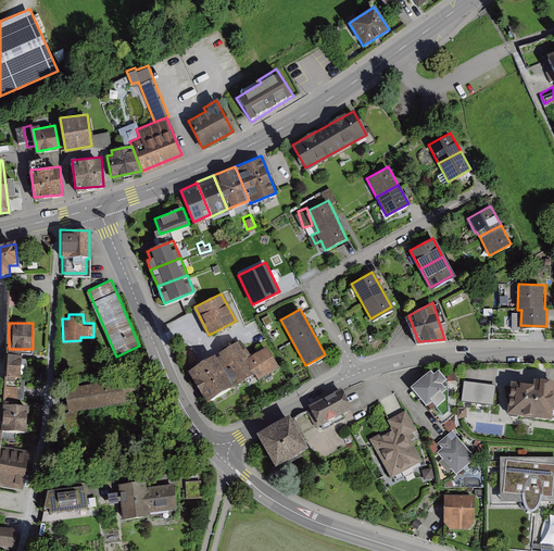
[(239,340),(190,368),(208,399),(252,373),(256,379),(277,366),(265,346),(248,355),(239,340)]
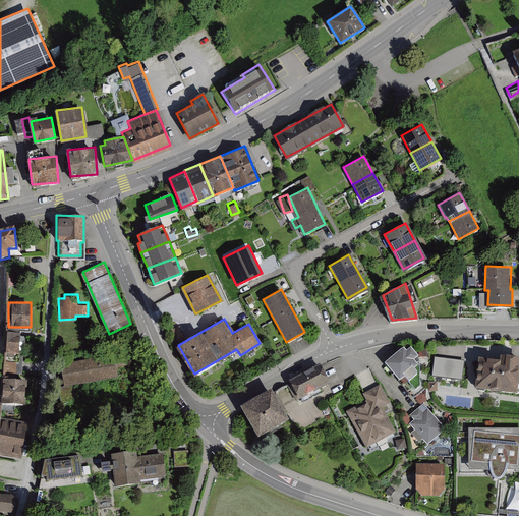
[(19,332),(5,332),(4,355),(18,356),(19,332)]
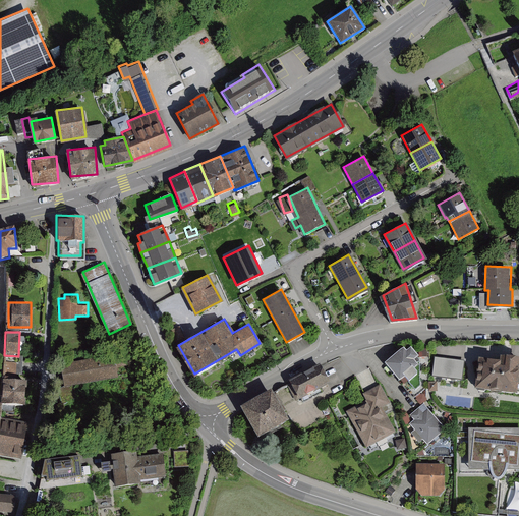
[(402,346),(383,362),(398,380),(417,362),(413,358),(417,354),(410,345),(405,349),(402,346)]
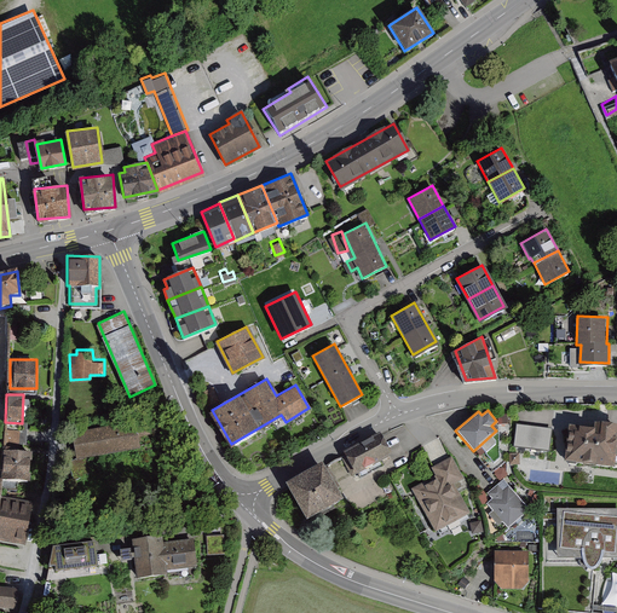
[(517,414),(517,443),(537,443),(536,414),(517,414)]
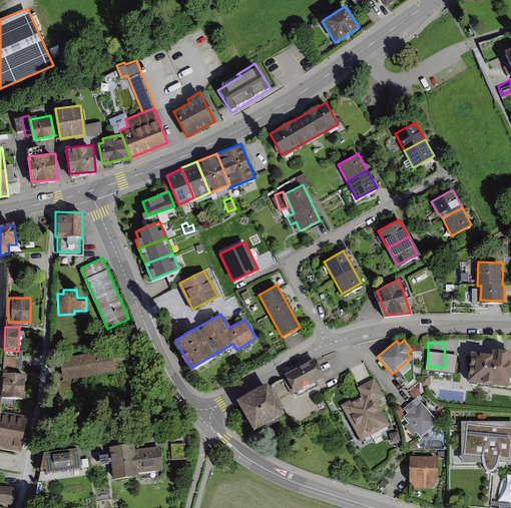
[(57,357),(61,379),(115,369),(111,347),(57,357)]
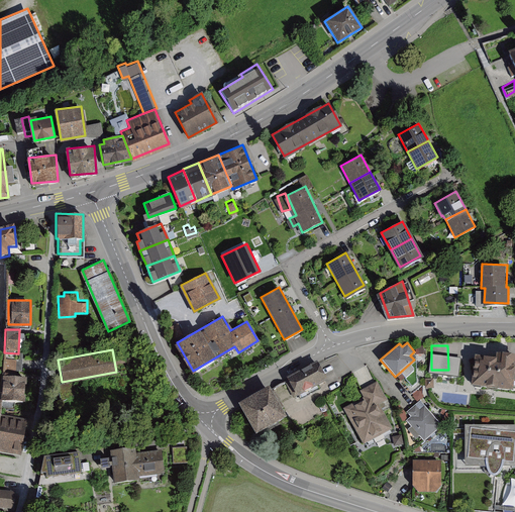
[(470,386),(512,391),(514,364),(514,354),(497,352),(496,357),(474,354),(470,386)]
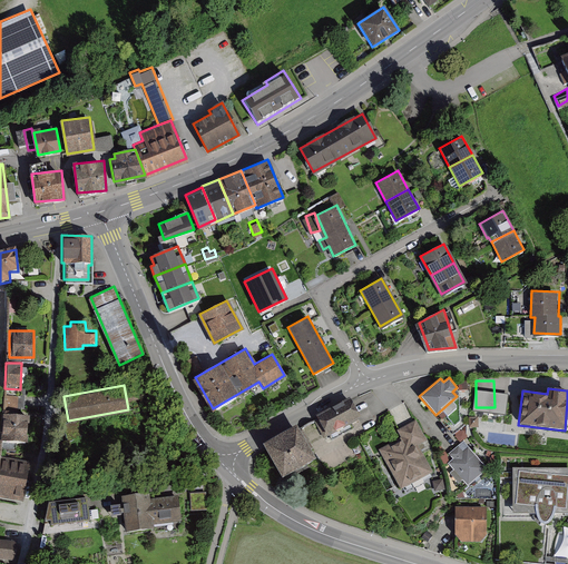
[(19,395),(7,394),(6,404),(19,405),(19,395)]
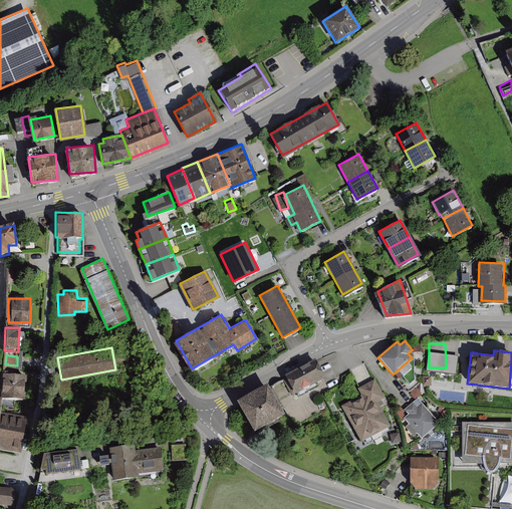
[(316,382),(324,376),(313,357),(283,373),(284,375),(282,376),(290,393),(293,391),(294,394),(295,393),(297,396),(318,385),(316,382)]
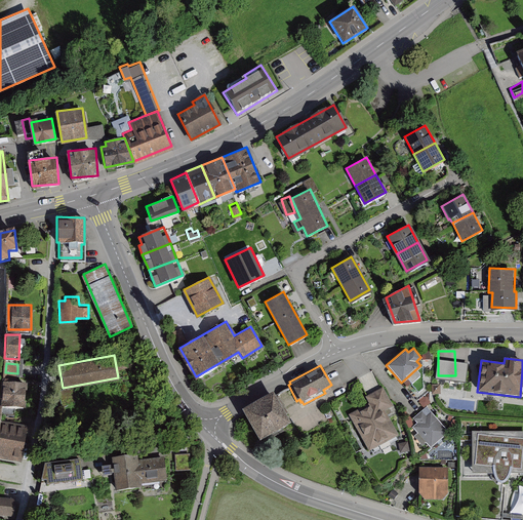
[(27,383),(2,381),(1,406),(26,407),(27,383)]
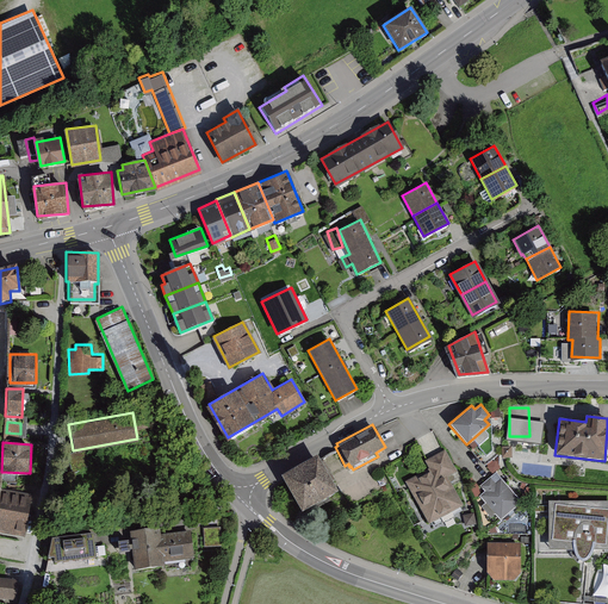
[(404,478),(428,522),(461,504),(446,474),(456,468),(444,446),(423,458),(428,465),(404,478)]
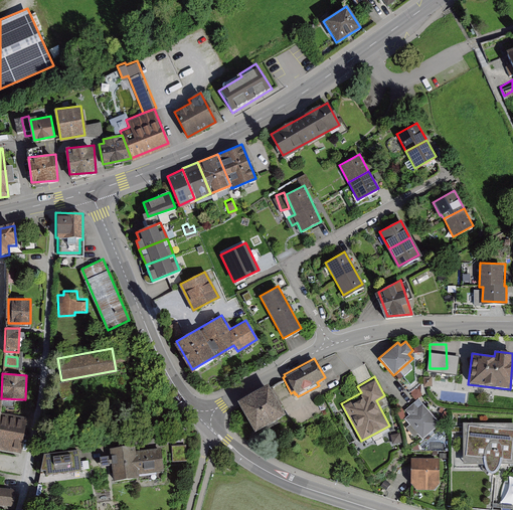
[(235,402),(253,434),(285,415),(267,385),(235,402)]
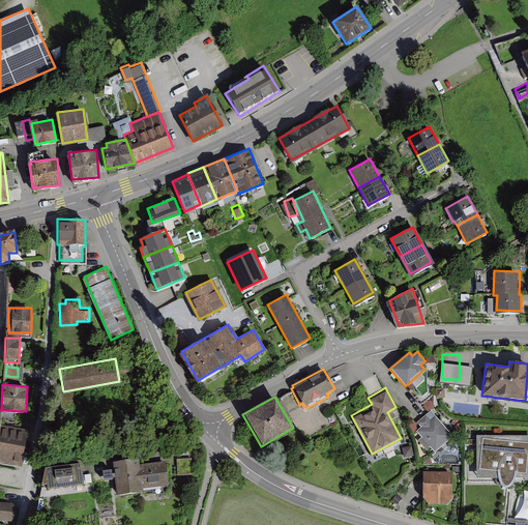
[(453,435),(431,409),(418,420),(423,426),(418,430),(436,449),(453,435)]
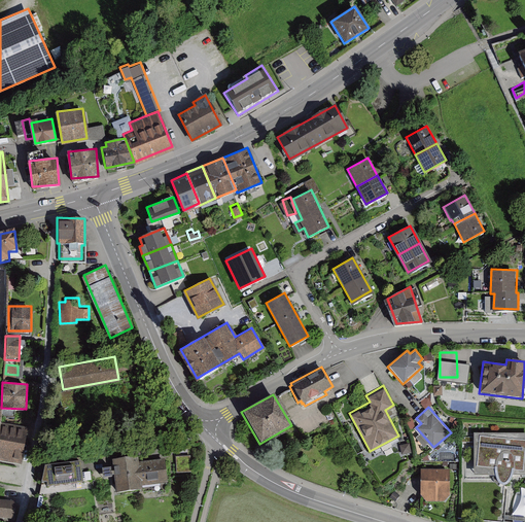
[(25,427),(1,424),(0,431),(0,458),(20,462),(25,427)]
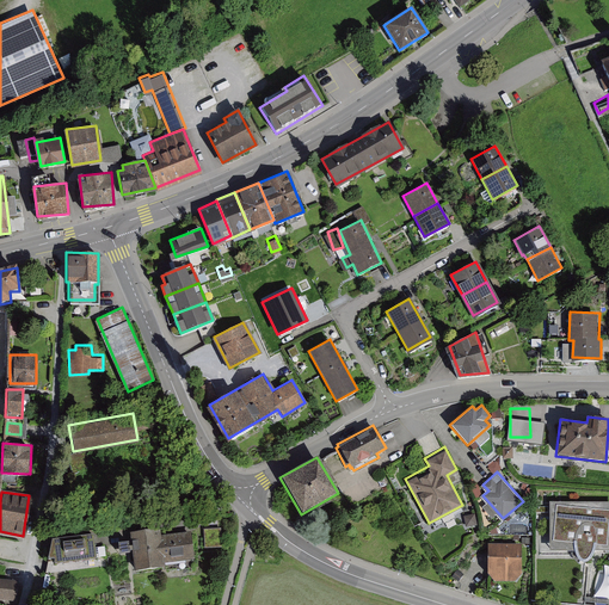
[(608,499),(548,500),(548,549),(573,549),(574,554),(576,557),(578,560),(580,561),(582,562),(583,562),(584,562),(586,561),(588,560),(591,557),(592,554),(594,549),(608,549),(608,499)]
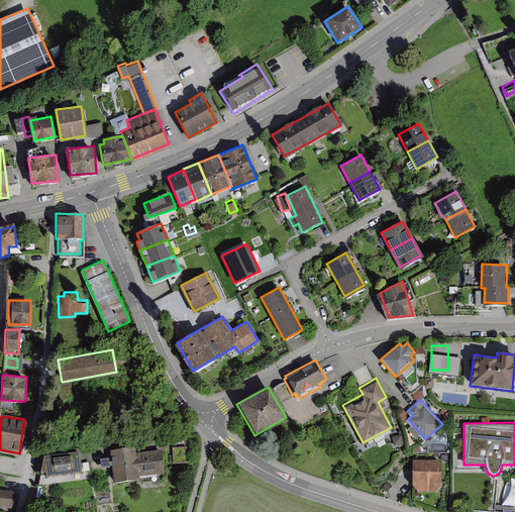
[(391,433),(393,442),(402,440),(400,431),(391,433)]
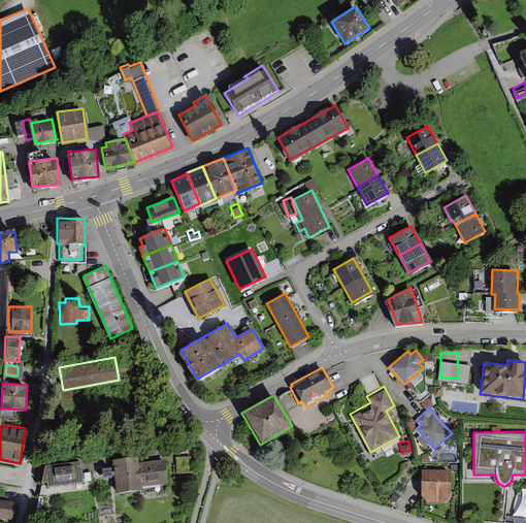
[(142,453),(113,456),(118,492),(142,489),(141,486),(167,483),(164,456),(143,459),(142,453)]
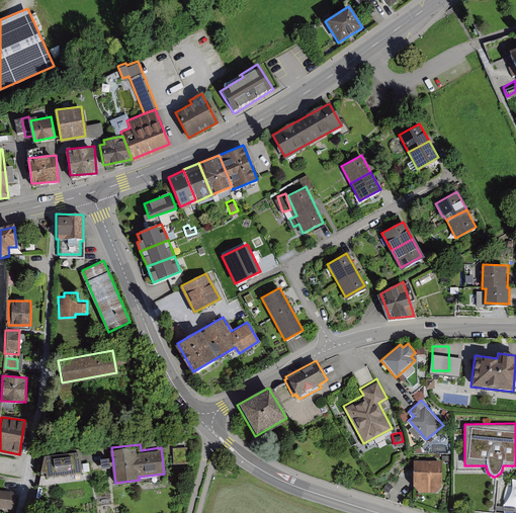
[(187,446),(174,446),(174,460),(187,460),(187,446)]
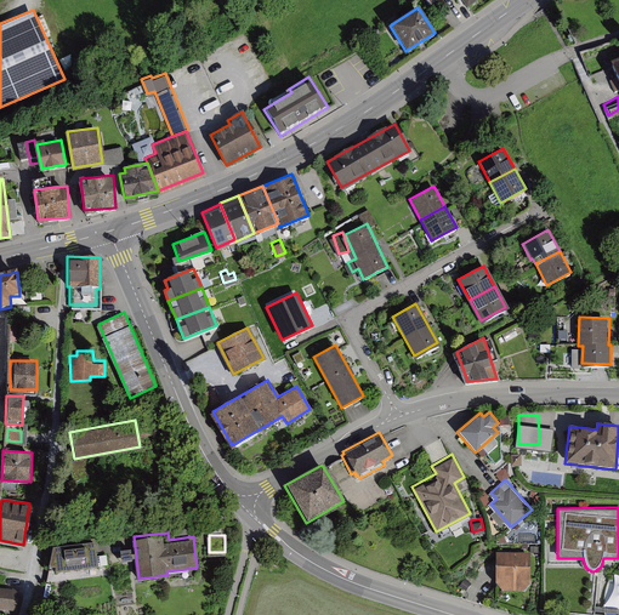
[(95,542),(54,547),(51,567),(56,565),(56,570),(96,565),(95,542)]
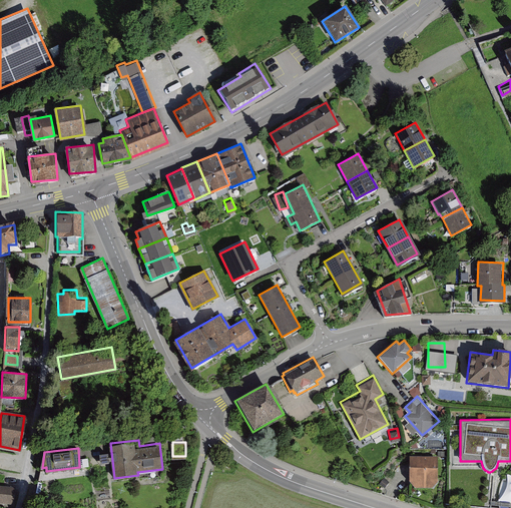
[(111,452),(100,452),(101,460),(111,460),(111,452)]
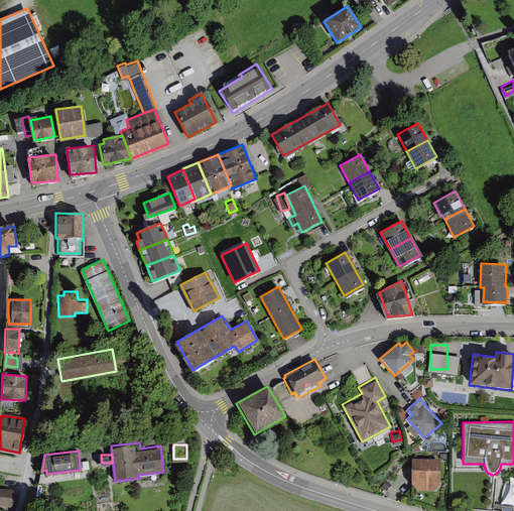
[(440,458),(412,458),(411,483),(419,490),(435,490),(442,485),(440,458)]
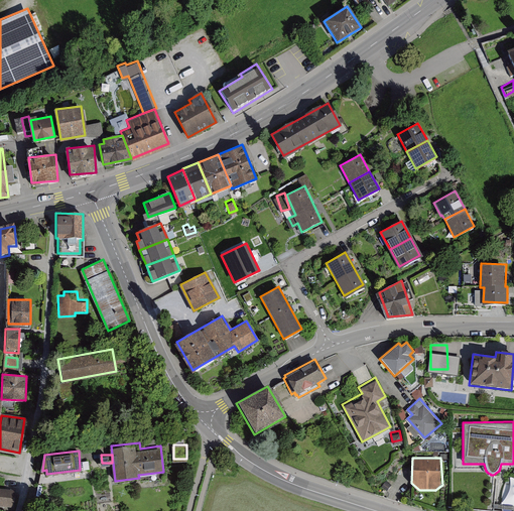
[(513,510),(513,475),(503,475),(502,510),(513,510)]
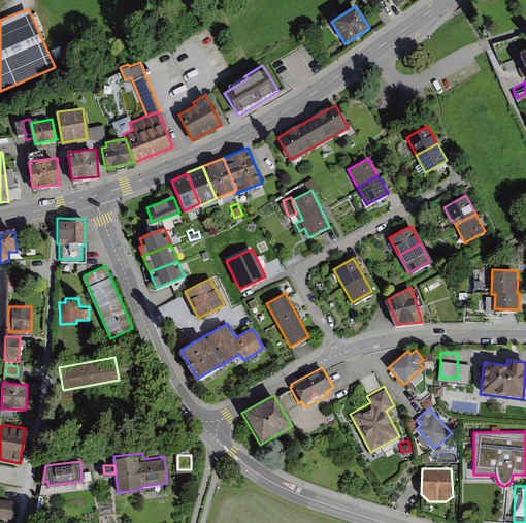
[(14,500),(0,498),(0,513),(12,515),(14,500)]
